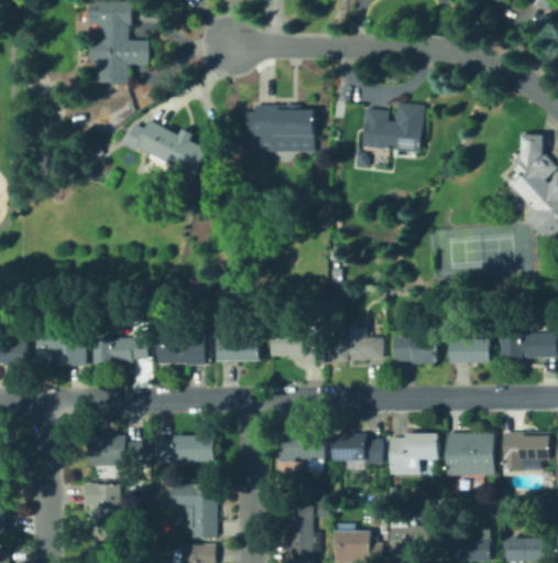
[(88,0),(126,1),(126,41),(146,41),(146,64),(126,64),(126,82),(97,82),(97,64),(89,64),(89,47),(98,47),(98,23),(88,23),(88,0)]
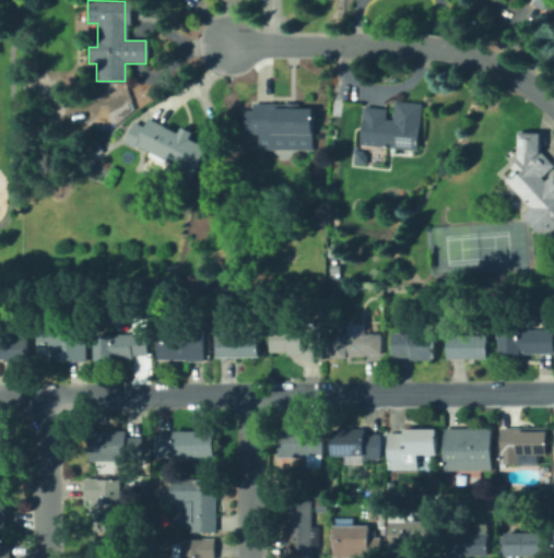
[(544,0),(539,9),(527,0),(544,0)]
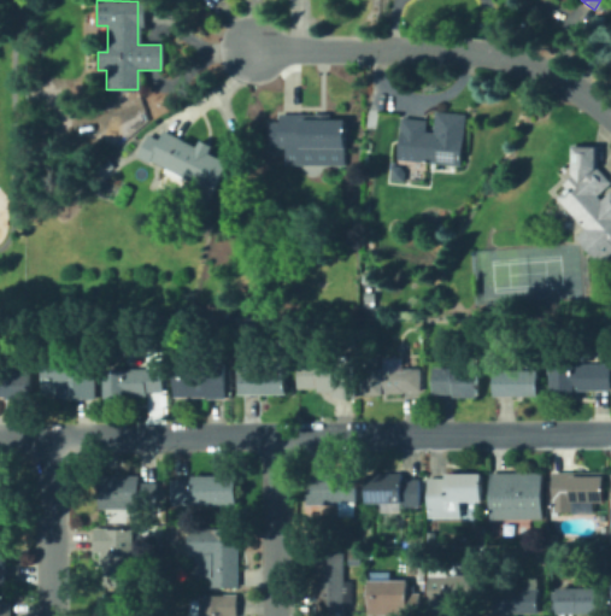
[(434,136),(435,115),(463,117),(458,166),(397,162),(400,119),(426,122),(424,135),(434,136)]
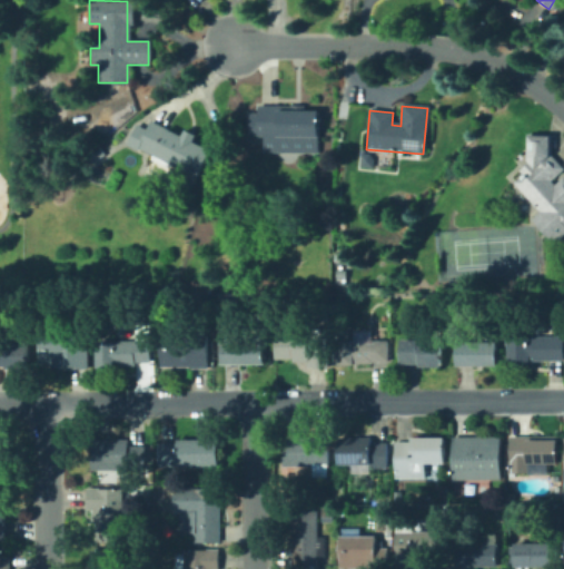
[(292,108),(292,113),(315,113),(315,137),(278,137),(278,150),(265,150),(265,137),(247,137),(247,117),(257,117),(257,108),(292,108)]
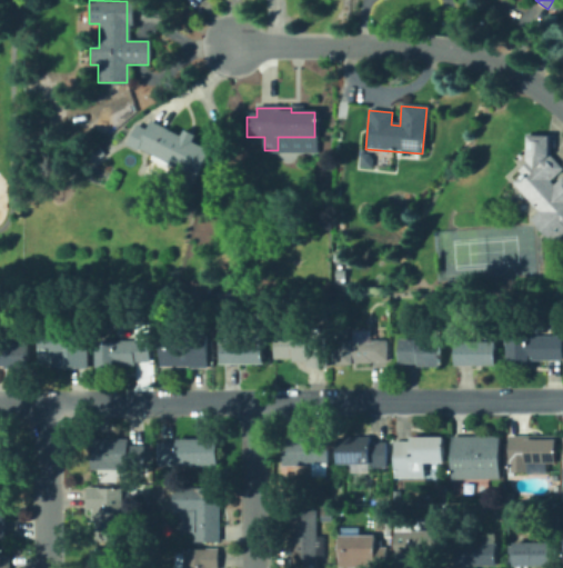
[(123,147),(133,125),(144,129),(148,120),(192,138),(191,140),(205,147),(189,186),(172,179),(176,168),(123,147)]
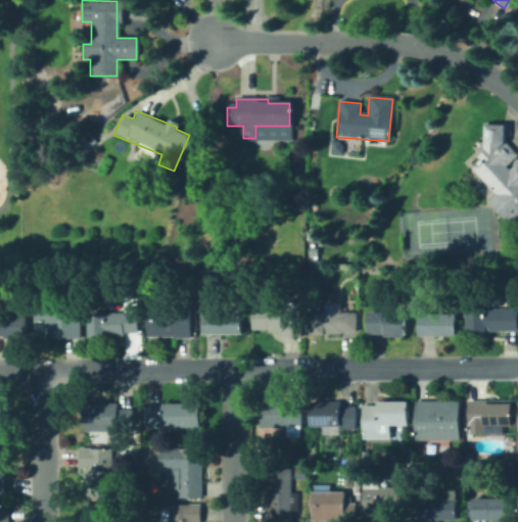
[(491,195),(471,171),(480,162),(474,155),(484,148),(482,128),(489,125),(493,134),(501,128),(507,135),(501,140),(515,156),(504,165),(508,170),(516,162),(517,164),(517,210),(505,222),(486,200),(491,195)]
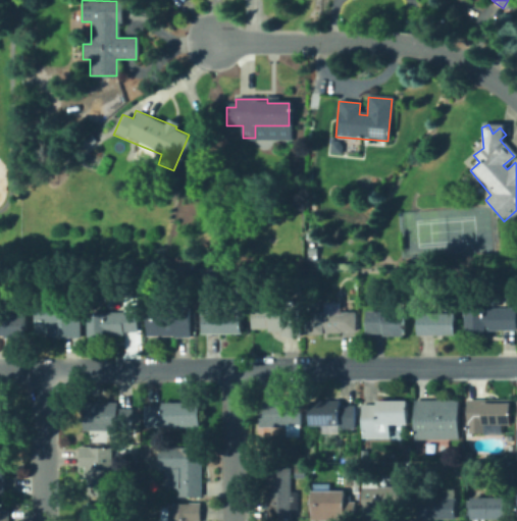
[(326,142),(339,143),(338,156),(324,155),(326,142)]
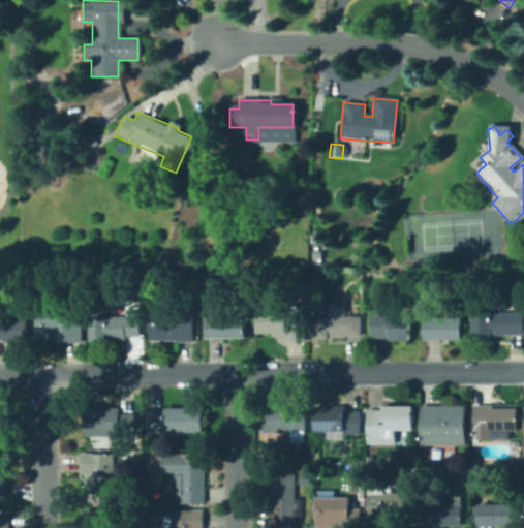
[(242,338),(203,338),(203,298),(221,298),(221,317),(242,317),(242,338)]
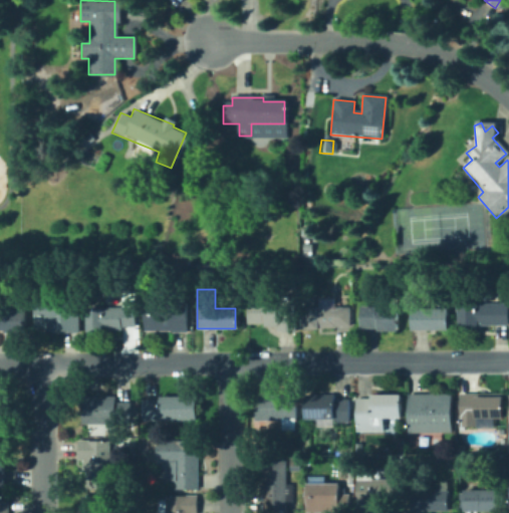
[(101,332),(84,332),(84,309),(102,309),(102,307),(121,307),(120,292),(133,292),(134,307),(134,327),(119,327),(119,330),(101,330),(101,332)]
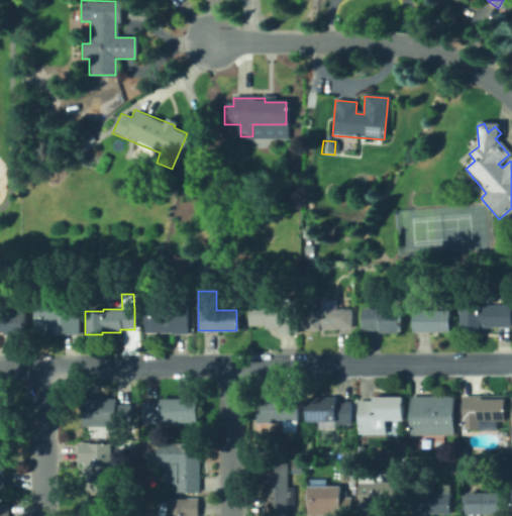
[(295,333),(276,333),(276,329),(263,329),(263,326),(246,326),(246,303),(271,303),(272,297),(292,297),(292,304),(294,304),(294,324),(295,324),(295,333)]
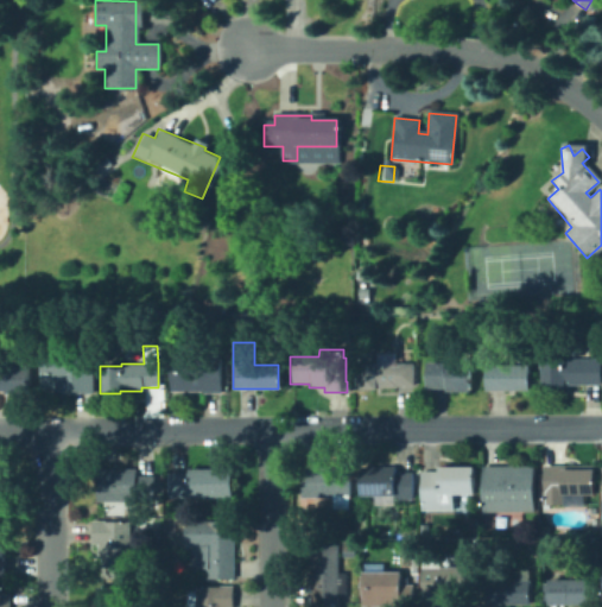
[(374,391),(355,391),(355,389),(353,389),(353,353),(368,353),(368,364),(411,364),(411,386),(395,386),(395,389),(374,389),(374,391)]
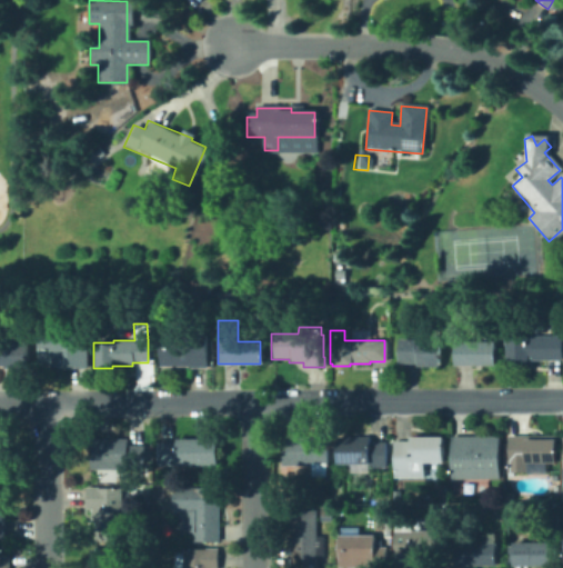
[(204,368),(174,368),(174,367),(158,367),(158,334),(204,334),(204,368)]
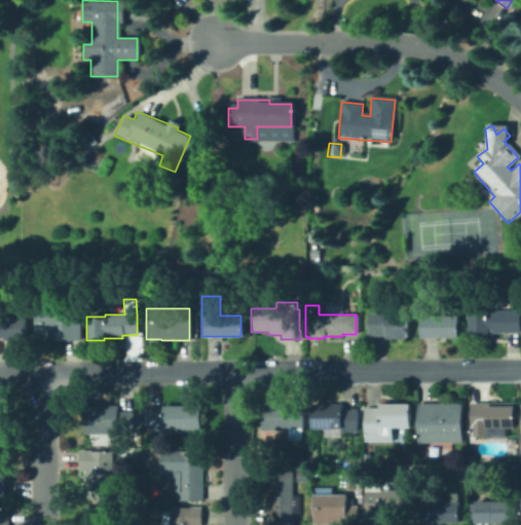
[(79,341),(58,341),(58,339),(44,339),(44,337),(33,337),(34,309),(68,309),(68,321),(79,321),(79,341)]
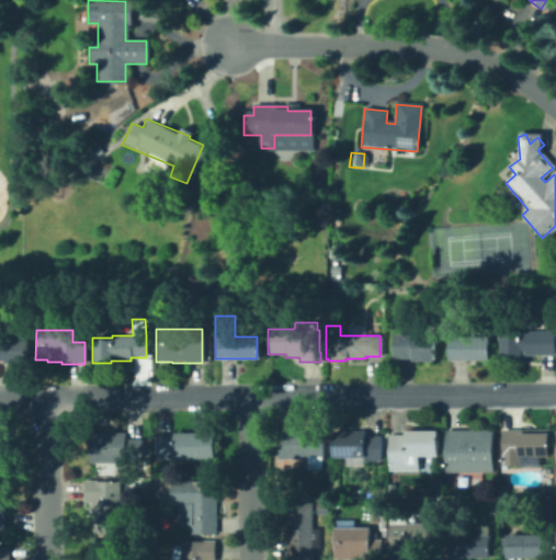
[(519,361),(498,361),(498,332),(553,332),(553,356),(519,356),(519,361)]
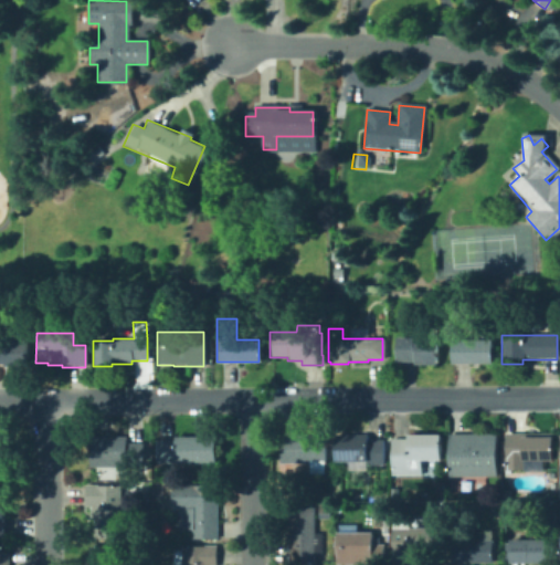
[(435,365),(412,364),(412,363),(395,362),(395,338),(436,338),(435,365)]
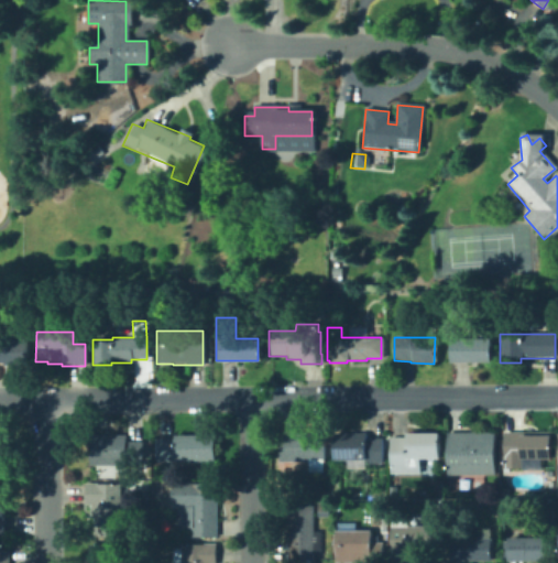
[(24,366),(3,366),(3,364),(0,364),(0,338),(24,339),(24,366)]
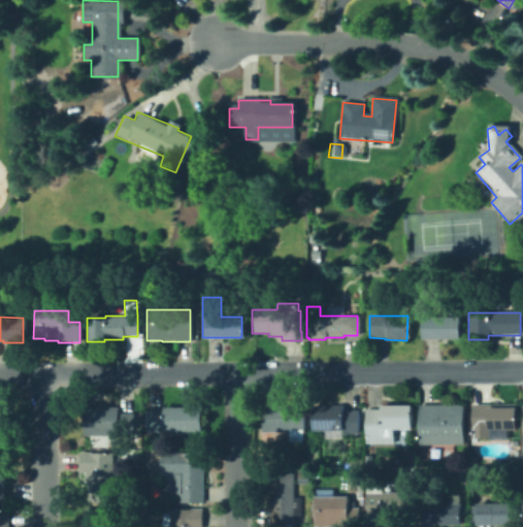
[(458,340),(421,339),(421,318),(458,318),(458,340)]
